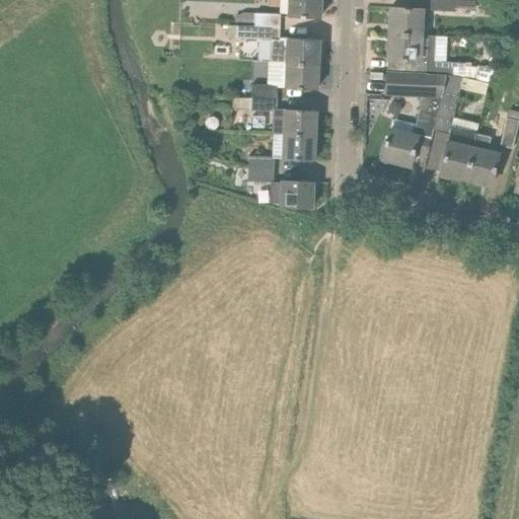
[(319,18),(319,0),(287,0),(287,16),(299,17),(319,18)]
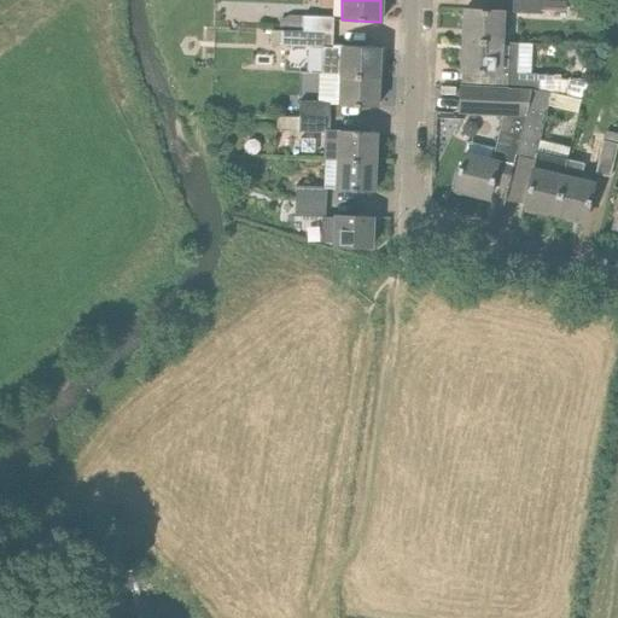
[(564,1),(542,1),(542,0),(512,0),(512,11),(512,13),(542,15),(542,11),(564,12),(564,1)]
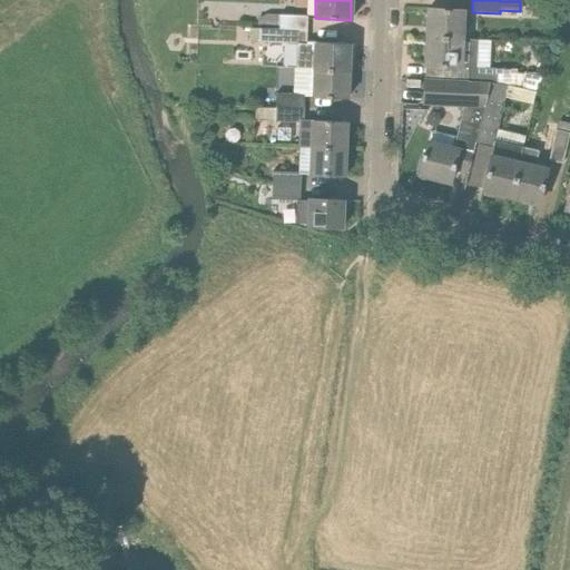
[(464,11),(472,12),(472,10),(429,8),(426,37),(463,39),(464,11)]
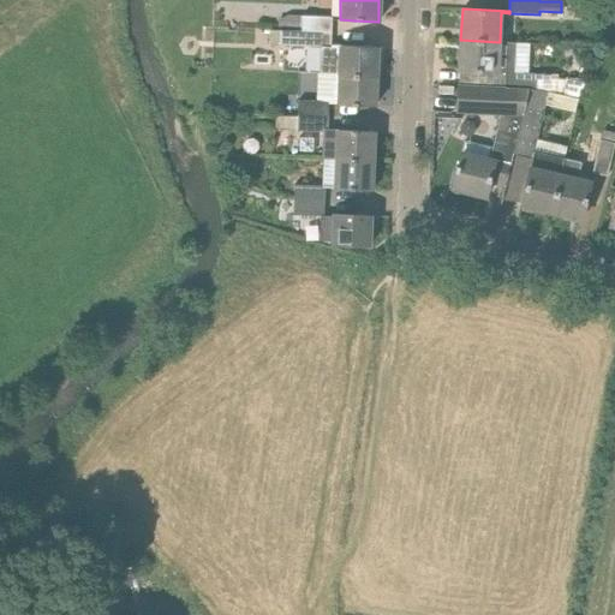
[(279,29),(300,30),(300,16),(287,15),(282,17),(279,17),(279,29)]
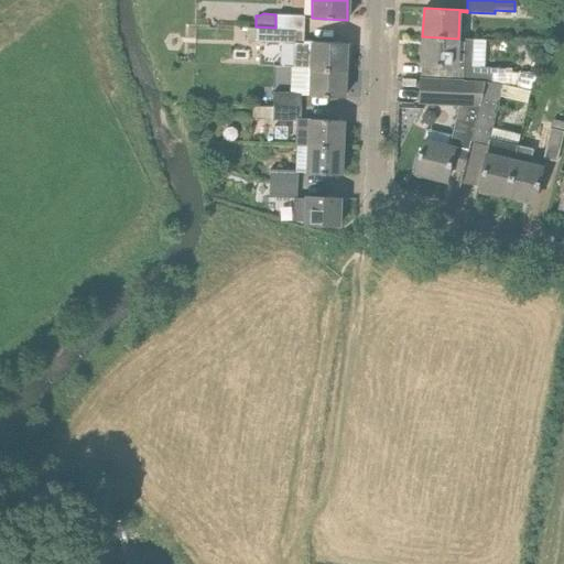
[(304,15),(275,14),(275,28),(303,30),(304,15)]
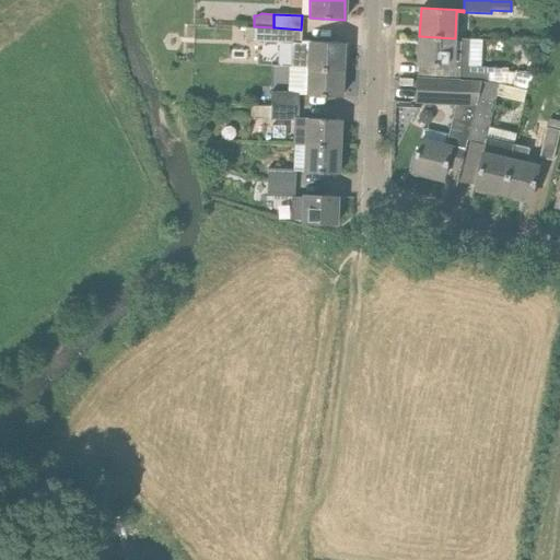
[(273,27),(254,26),(245,26),(245,41),(291,43),(290,68),(307,68),(342,69),(343,43),(322,42),(301,41),(301,30),(273,27)]
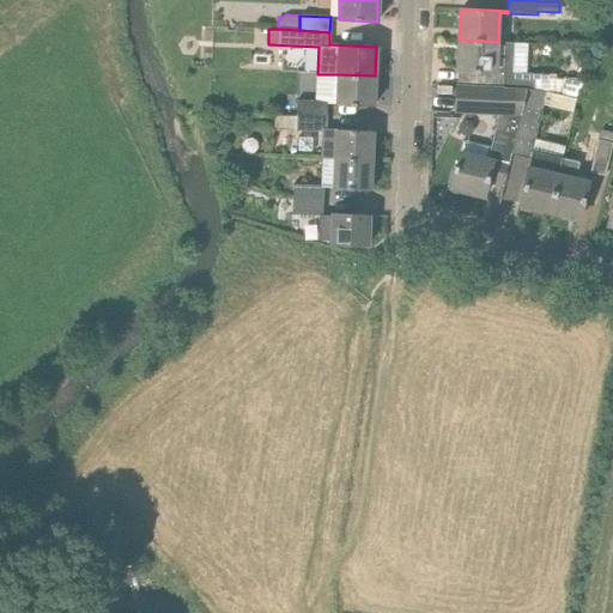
[(457,85),(526,90),(556,93),(556,74),(513,72),(514,42),(498,42),(459,40),(457,71),(457,85)]
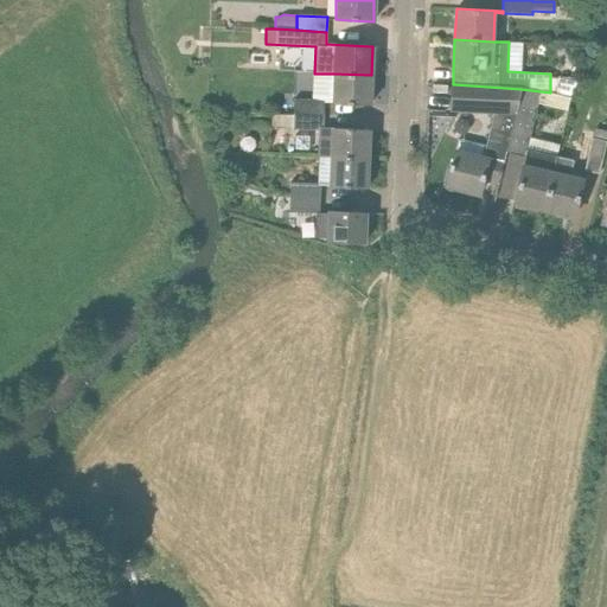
[(371,75),(333,74),(332,103),(370,104),(371,75)]
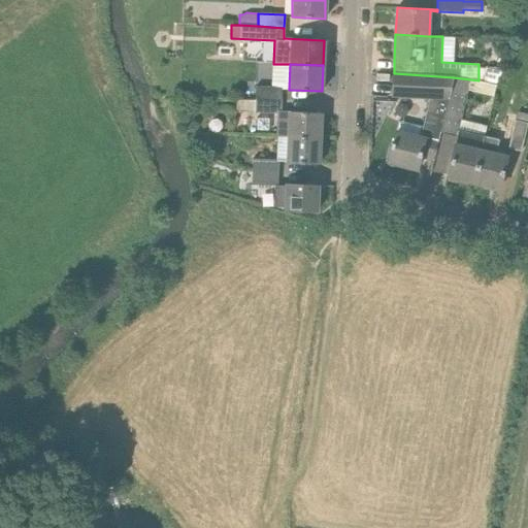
[(434,158),(440,130),(452,80),(453,77),(394,73),(392,96),(413,97),(430,98),(421,137),(396,132),(393,142),(392,142),(390,147),(392,147),(389,162),(417,168),(421,154),(434,158)]
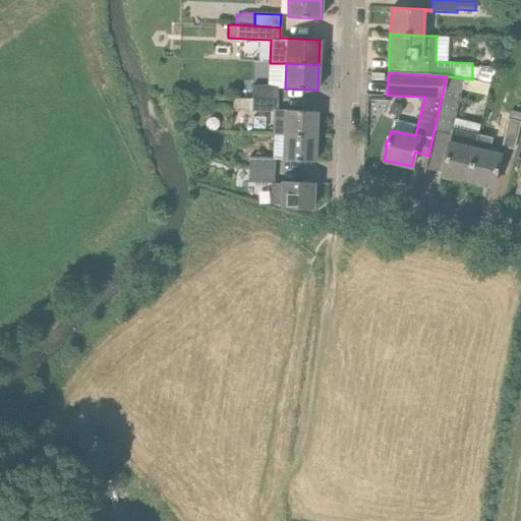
[(489,83),(472,79),(447,76),(446,79),(435,128),(451,132),(441,173),(467,179),(476,135),(479,124),(454,117),(460,89),(486,95),(489,83)]
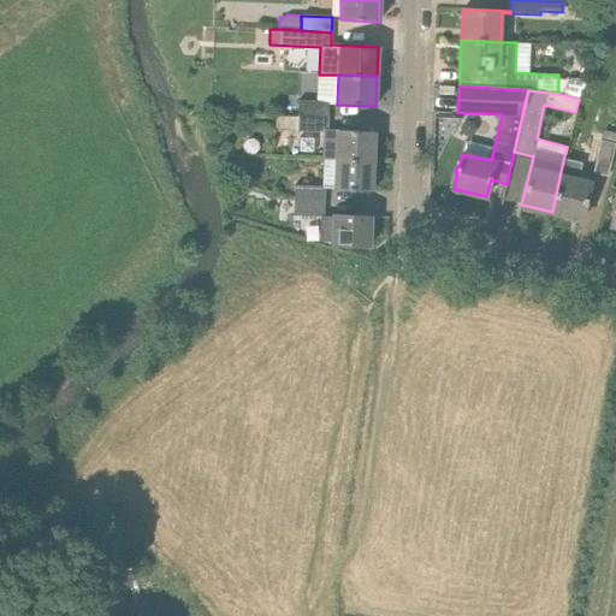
[(298,101),(298,117),(327,118),(329,104),(329,101),(318,101),(298,101)]
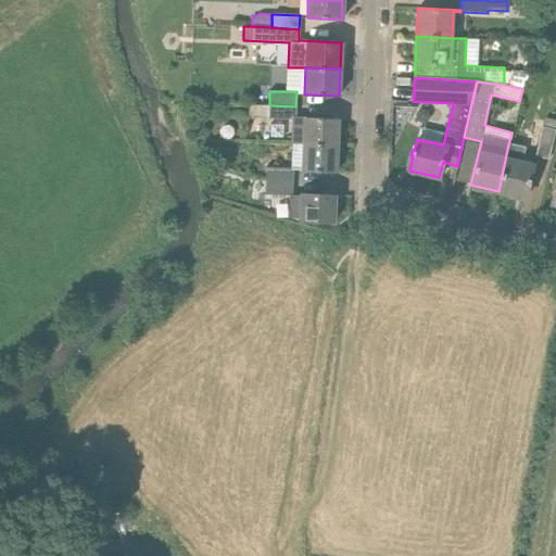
[(295,116),(295,106),(269,105),(268,117),(292,119),(291,143),(337,146),(338,118),(316,117),(295,116)]
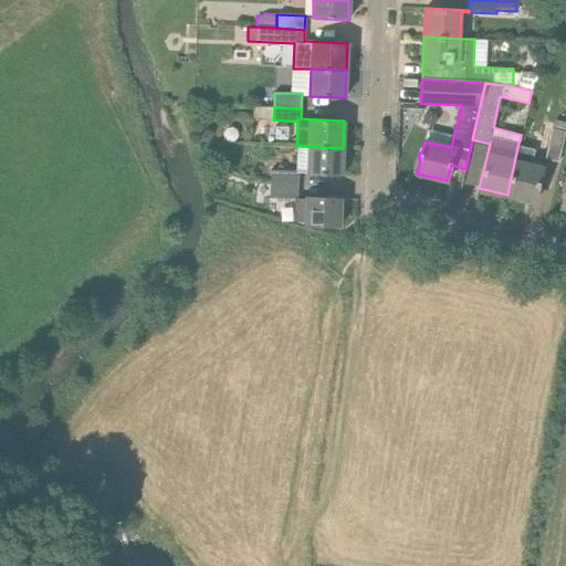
[(553,128),(564,132),(565,125),(565,122),(555,119),(553,128)]
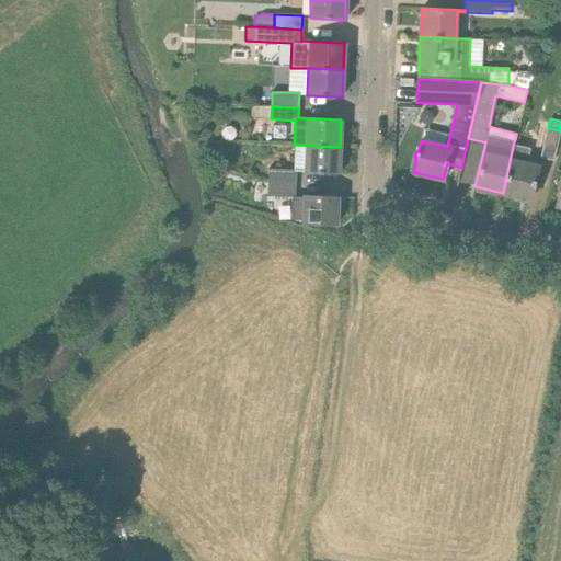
[(272,138),(286,139),(287,125),(273,125),(272,138)]
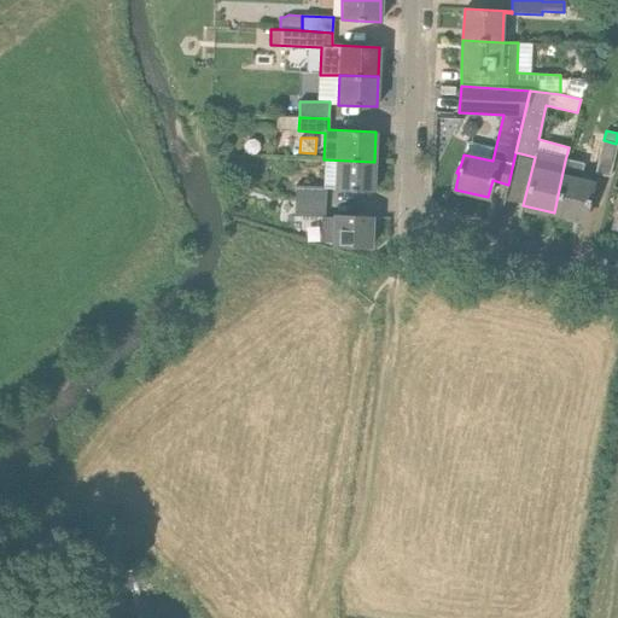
[(604,140),(595,173),(608,176),(616,144),(604,140)]
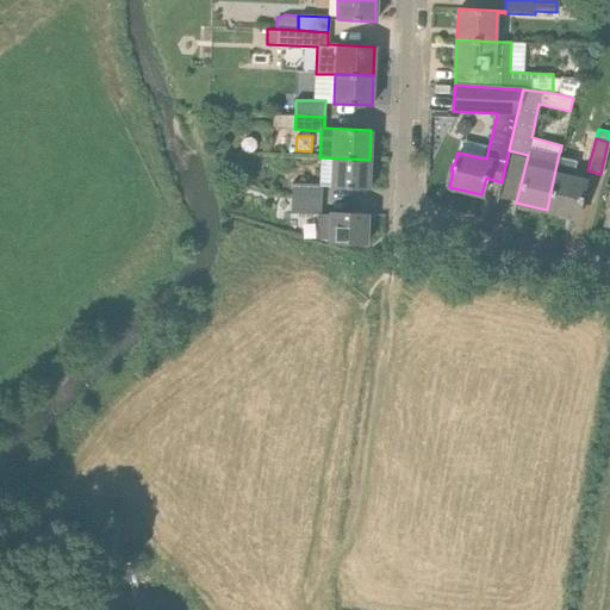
[(319,157),(318,185),(322,185),(331,186),(331,187),(344,188),(368,190),(369,160),(319,157)]
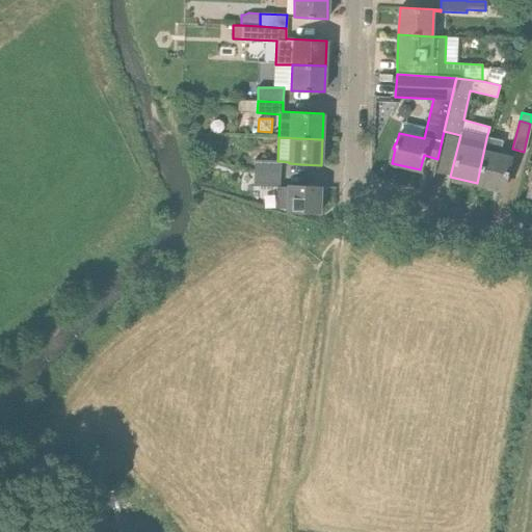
[(501,141),(486,138),(477,183),(503,189),(510,158),(498,155),(501,141)]
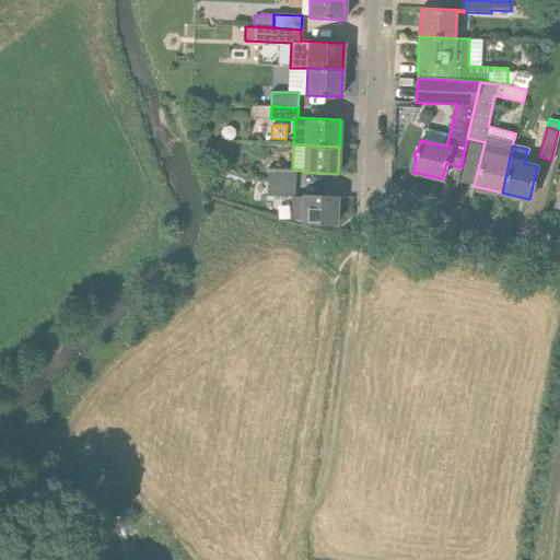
[(267,182),(294,183),(295,170),(292,170),(268,168),(267,182)]
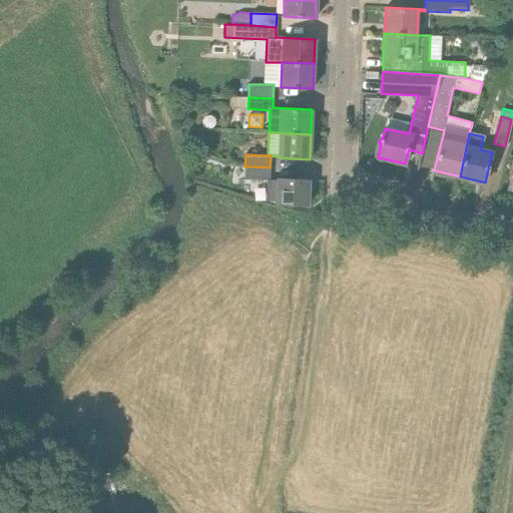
[(270,180),(270,167),(244,166),(244,179),(268,180),(267,200),(278,200),(278,203),(288,204),(308,205),(309,179),(279,178),(279,180),(270,180)]
